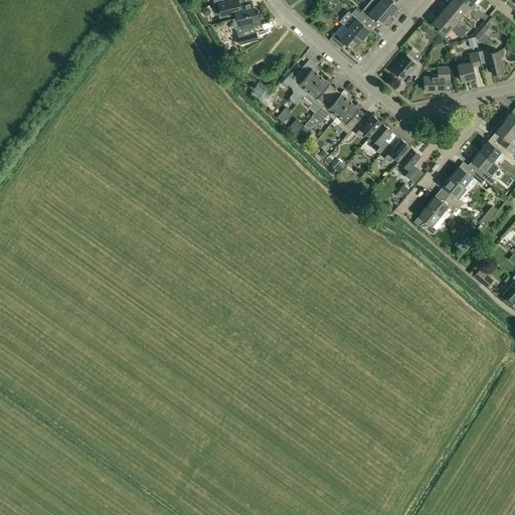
[(214,4),(212,5),(213,8),(218,7),(219,11),(224,14),(234,11),(236,19),(239,18),(239,17),(254,13),(251,1),(250,2),(239,4),(237,0),(228,0),(222,2),(214,4)]
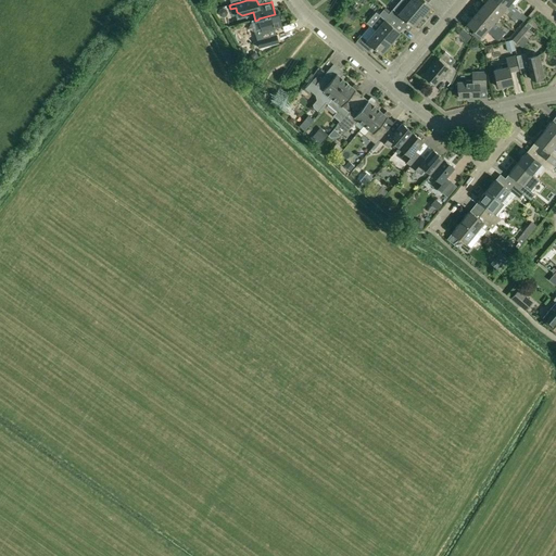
[(400,0),(393,9),(389,14),(394,19),(393,20),(399,24),(403,19),(414,27),(422,16),(408,4),(403,0),(400,0)]
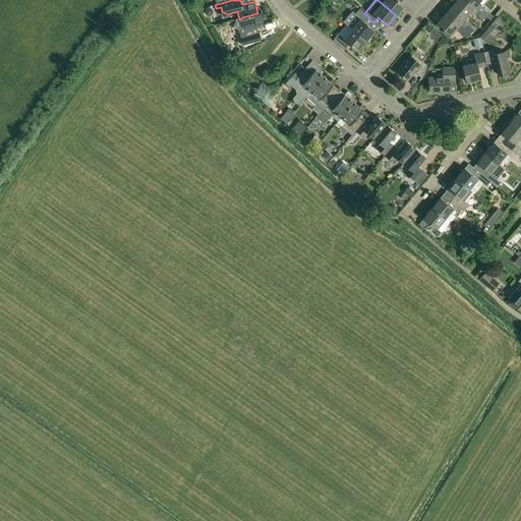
[(378,0),(383,4),(396,15),(405,5),(398,0),(378,0)]
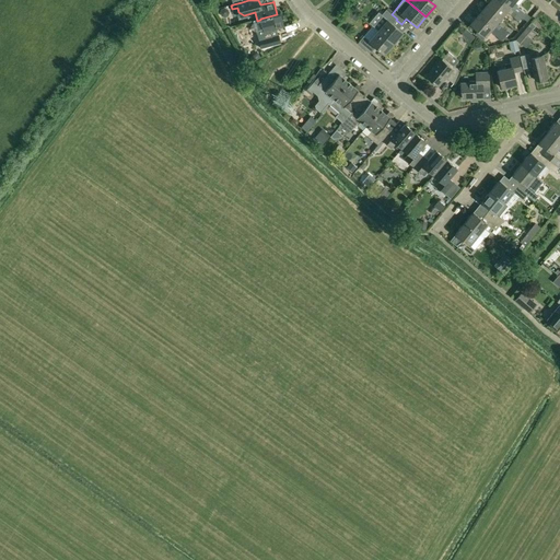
[(502,0),(491,0),(488,4),(502,18),(506,12),(511,8),(502,0)]
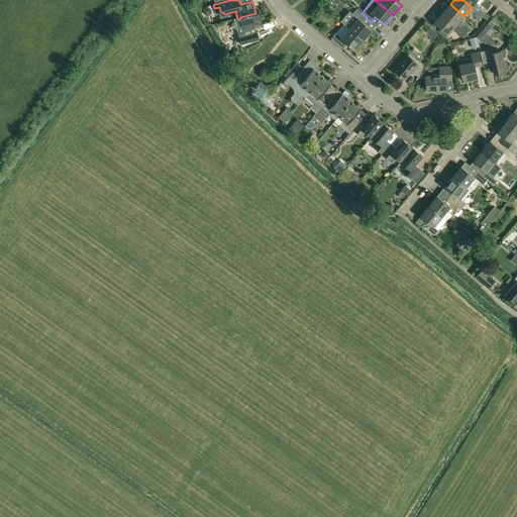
[(463,0),(472,7),(475,9),(483,15),(485,12),(475,3),(477,0),(463,0)]
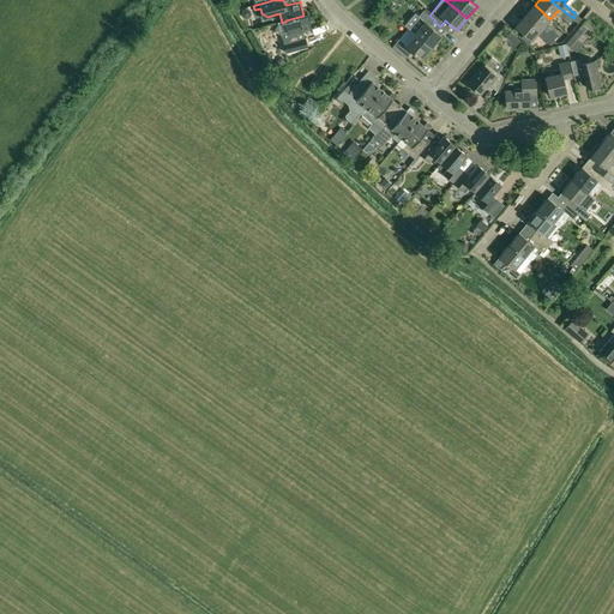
[(535,5),(525,17),(541,30),(551,19),(535,5)]
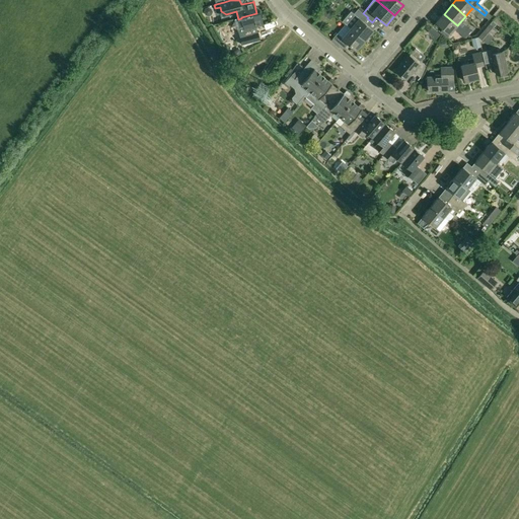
[(349,8),(341,18),(346,22),(354,12),(349,8)]
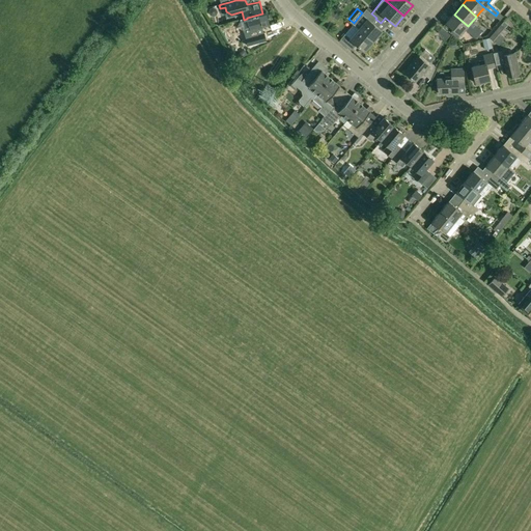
[(366,9),(354,25),(360,30),(373,42),(382,31),(372,23),(375,19),(376,18),(371,14),(370,14),(366,9)]
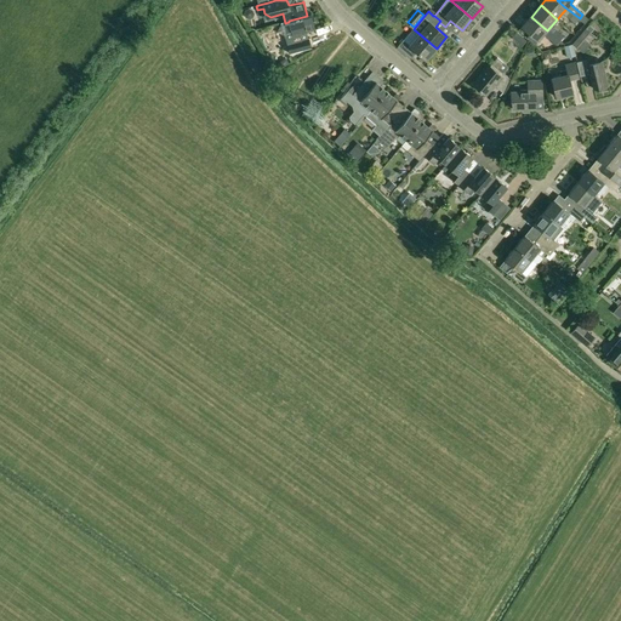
[(570,11),(567,17),(575,24),(580,18),(570,11)]
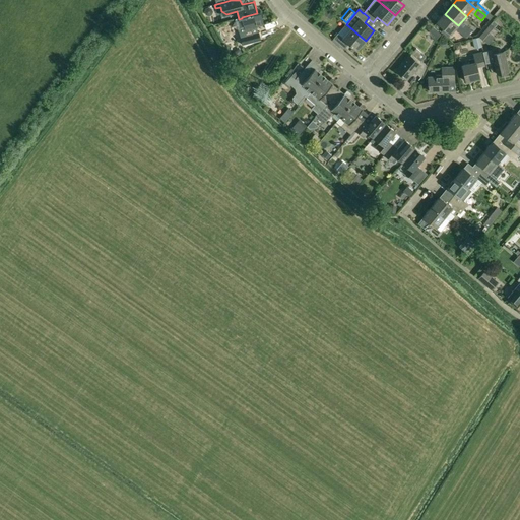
[(328,10),(324,14),(330,20),(334,15),(328,10)]
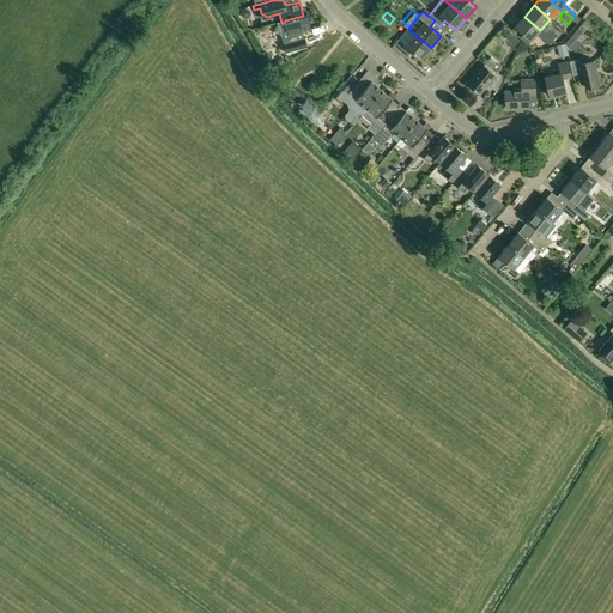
[(287,31),(277,34),(280,46),(298,41),(296,34),(310,30),(307,14),(303,16),(285,20),(285,22),(287,31)]
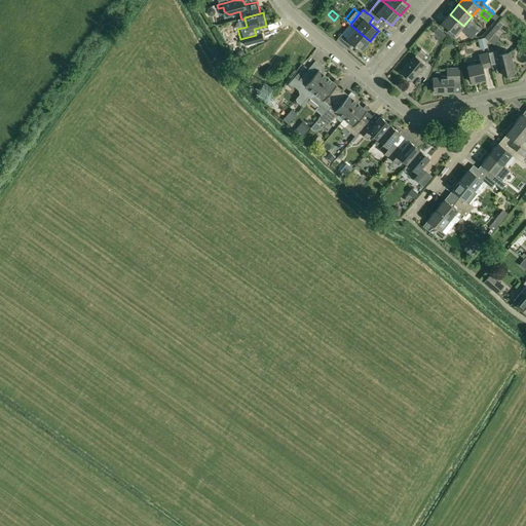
[(450,14),(443,24),(449,29),(456,35),(460,30),(463,26),(450,14)]
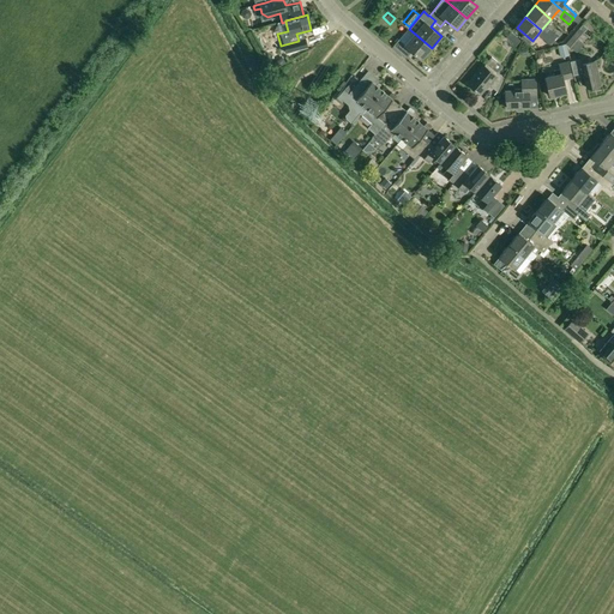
[(548,29),(545,32),(554,41),(558,36),(548,29)]
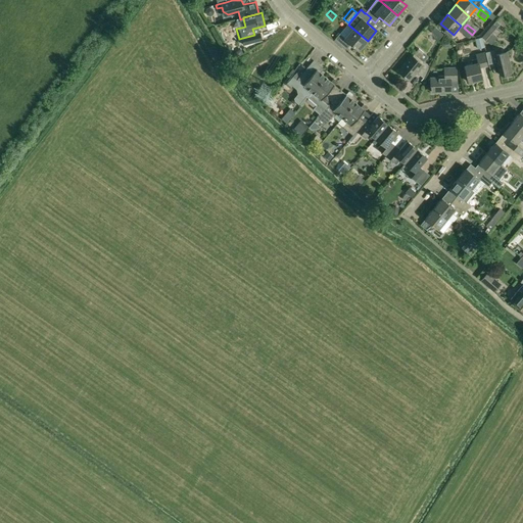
[(493,25),(482,38),(486,41),(497,28),(493,25)]
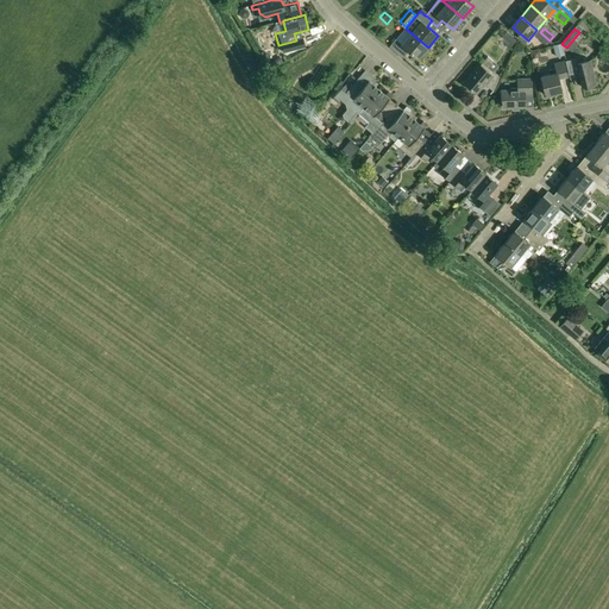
[(540,32),(537,37),(546,45),(550,41),(540,32)]
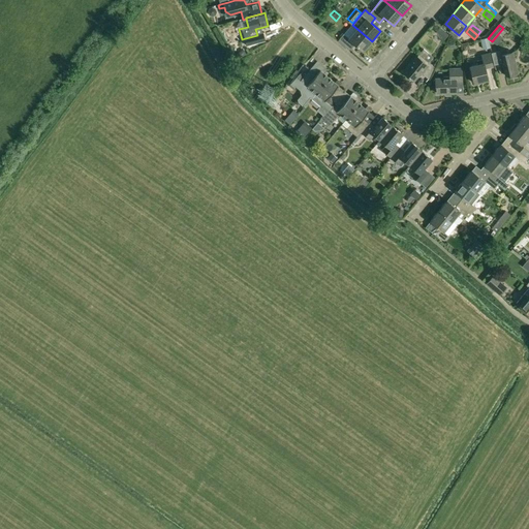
[(452,29),(448,32),(449,33),(456,38),(459,35),(452,29)]
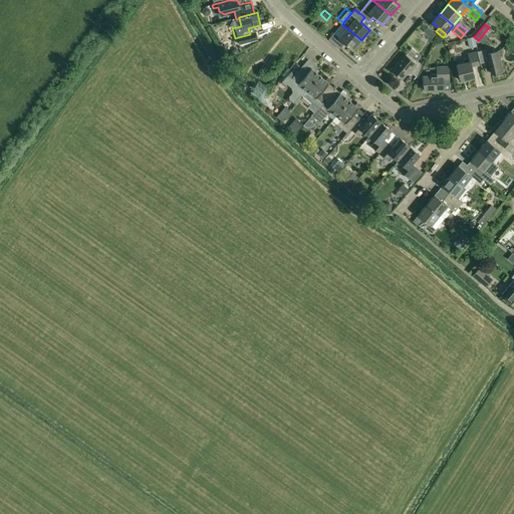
[(334,34),(330,39),(339,47),(343,42),(353,50),(361,40),(348,29),(339,39),(334,34)]
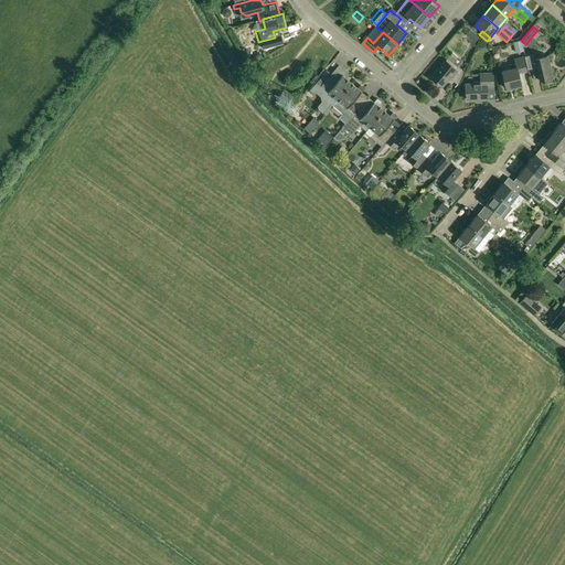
[(475,32),(469,36),(476,42),(480,36),(475,32)]
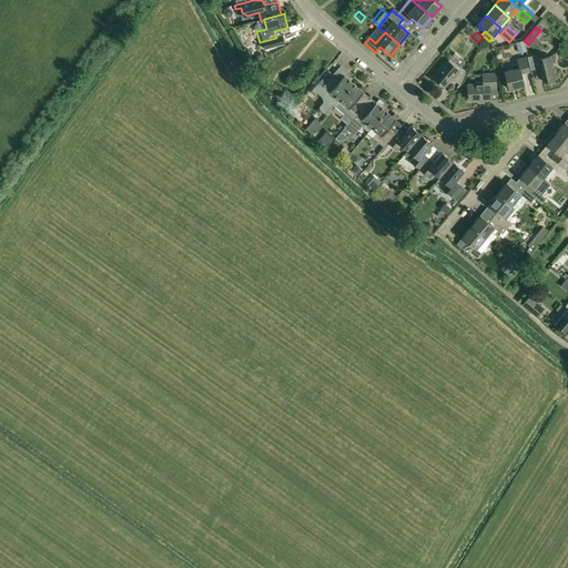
[(524,41),(516,42),(518,53),(526,51),(524,41)]
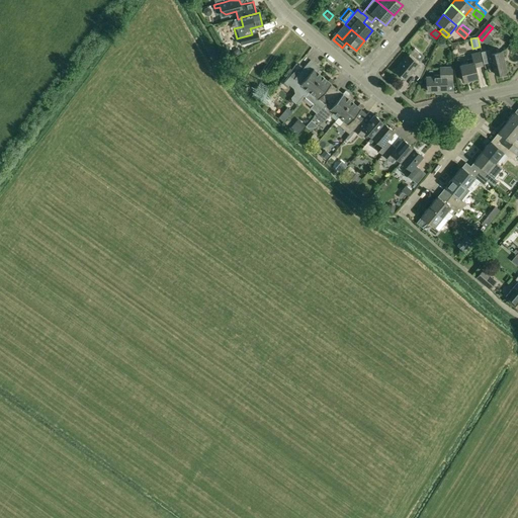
[(239,49),(230,54),(233,59),(241,54),(239,49)]
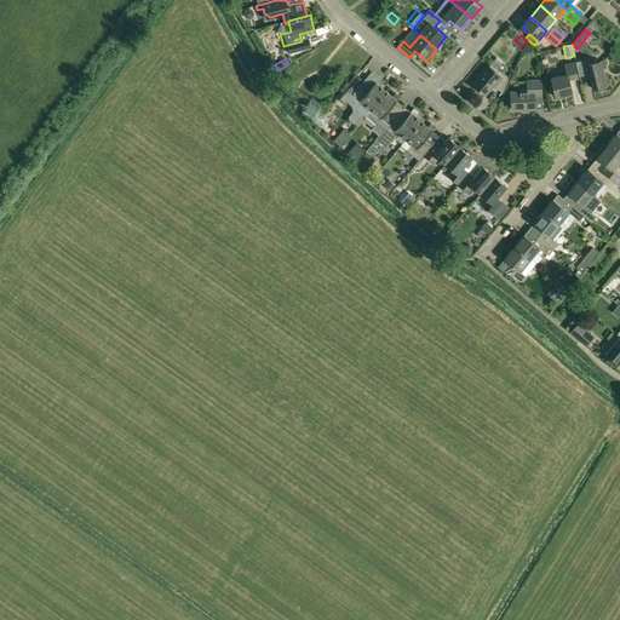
[(488,67),(472,85),(484,96),(493,86),(503,93),(509,79),(503,73),(498,69),(503,63),(497,58),(492,64),(489,68),(488,67)]
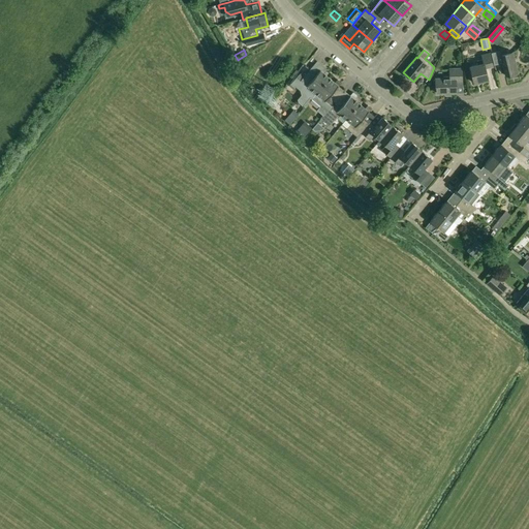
[(501,52),(493,54),(495,66),(504,64),(506,75),(518,73),(514,53),(502,56),(501,52)]
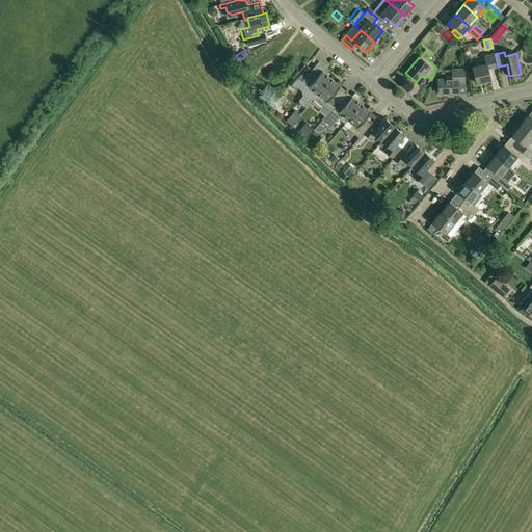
[(480,65),(473,67),(477,84),(491,81),(488,69),(496,68),(493,54),(484,55),(485,59),(479,61),(480,65)]
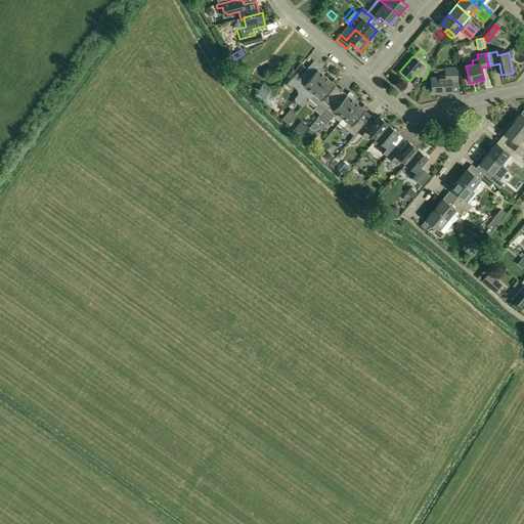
[(298,73),(288,84),(292,87),(294,85),(298,89),(299,94),(295,99),(296,101),(302,106),(308,98),(309,98),(326,78),(321,74),(323,71),(320,68),(314,76),(307,70),(302,76),(298,73)]
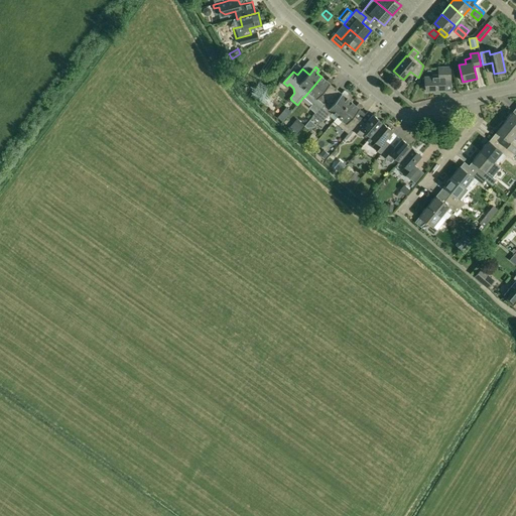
[(439,78),(423,79),(424,89),(425,89),(425,92),(445,91),(445,81),(452,80),(450,68),(438,68),(439,78)]
